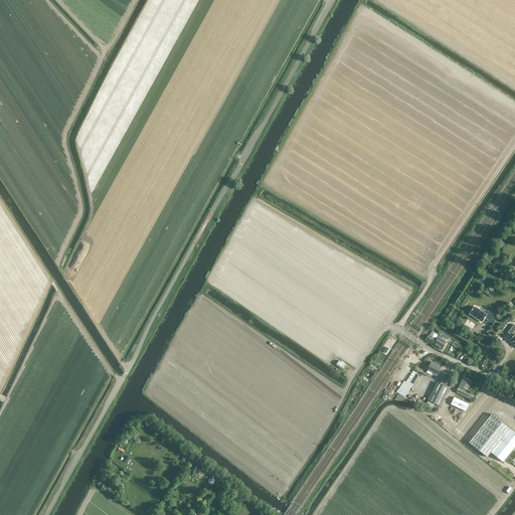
[(473,311),(469,319),(482,327),(486,319),(473,311)]
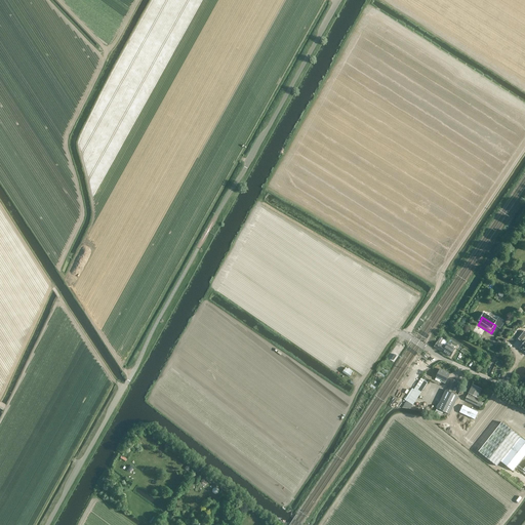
[(442,352),(448,342),(443,339),(443,338),(440,336),(438,341),(434,347),(442,352)]
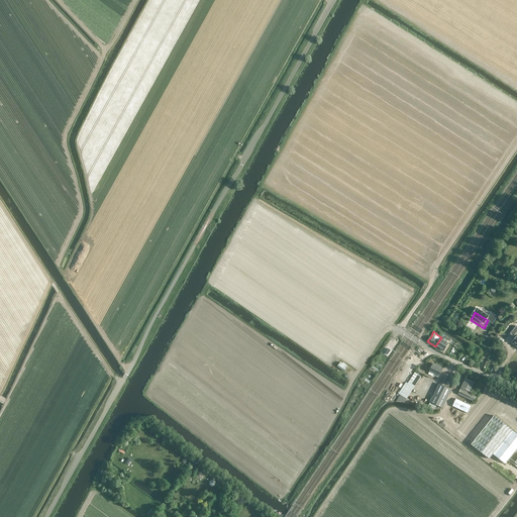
[(441,337),(435,346),(443,351),(446,345),(447,343),(443,340),(446,336),(443,335),(441,337)]
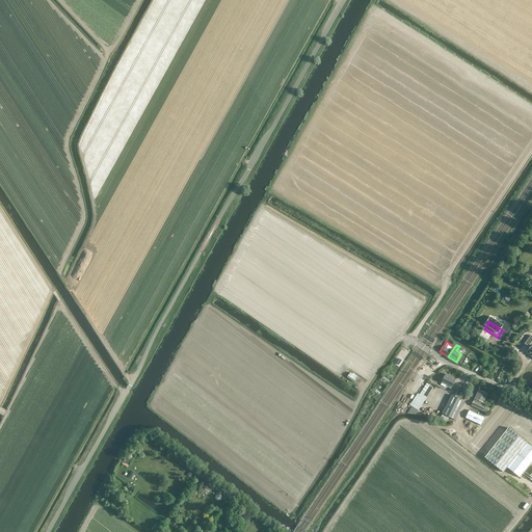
[(476,362),(477,360),(468,353),(467,356),(476,362)]
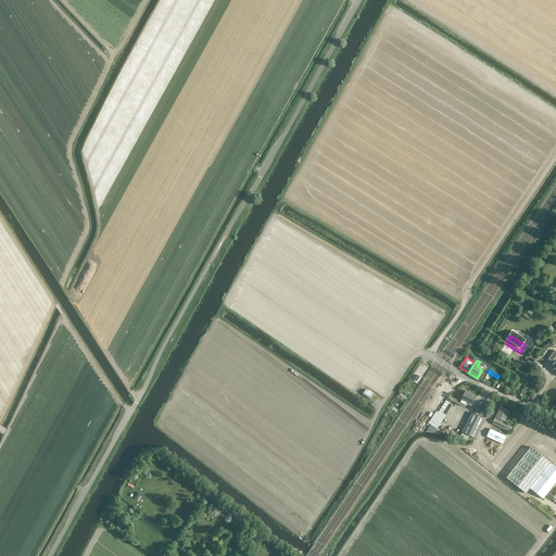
[(366,390),(363,394),(370,399),(374,394),(366,390)]
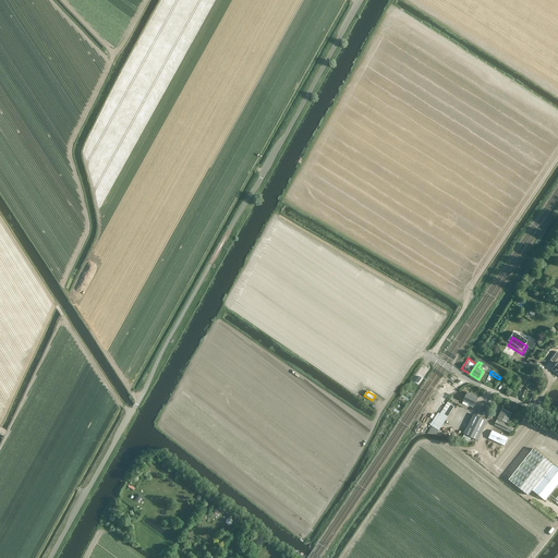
[(473,408),(477,398),(472,396),(472,395),(468,392),(462,404),(468,407),(469,405),(473,408)]
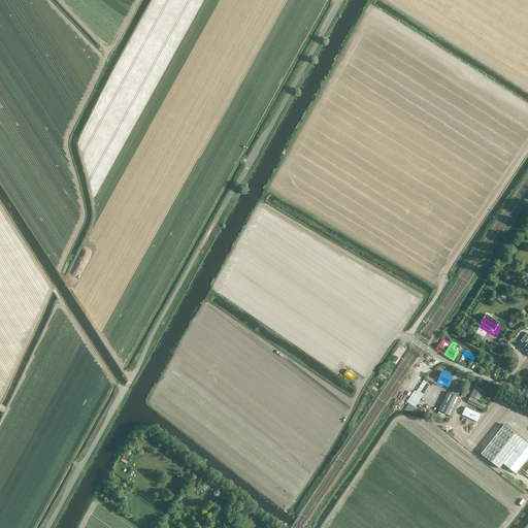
[(404,410),(413,411),(430,385),(424,381),(417,392),(415,391),(406,402),(408,403),(404,410)]
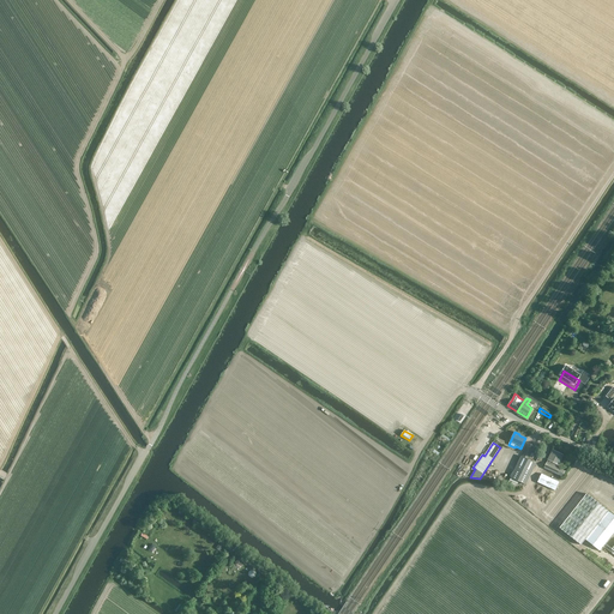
[(534,446),(528,444),(522,456),(511,477),(507,483),(512,486),(517,485),(518,482),(525,485),(535,463),(528,459),(534,446)]
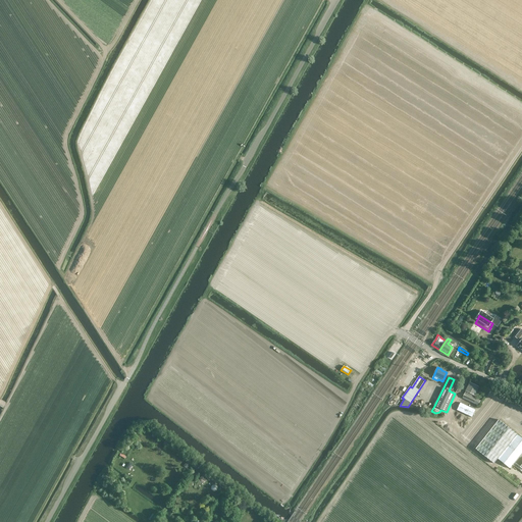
[(462,398),(478,406),(480,401),(472,397),(473,394),(475,395),(478,387),(469,382),(466,390),(462,398)]
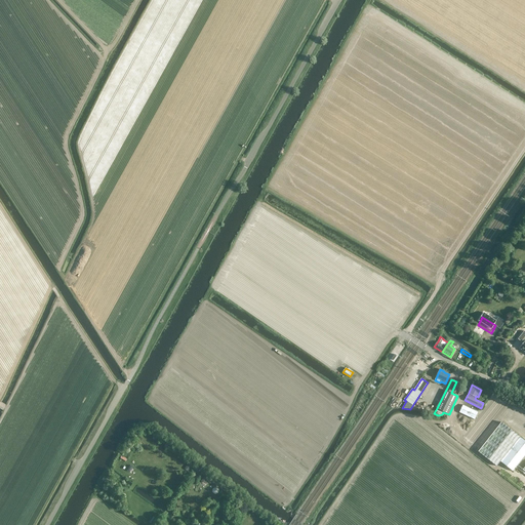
[(459,412),(475,419),(478,412),(462,405),(459,412)]
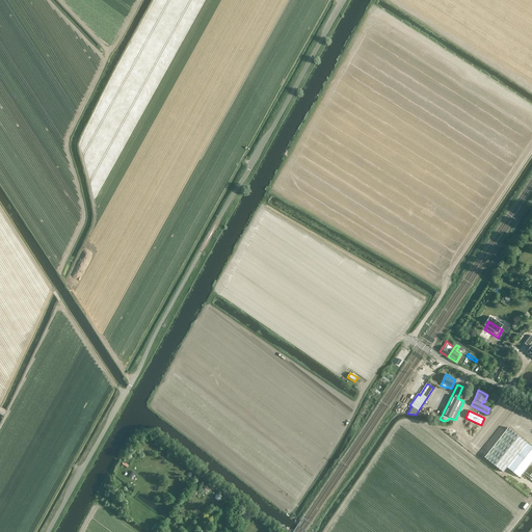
[(507,468),(520,477),(524,472),(526,473),(531,477),(531,446),(527,443),(507,468)]
